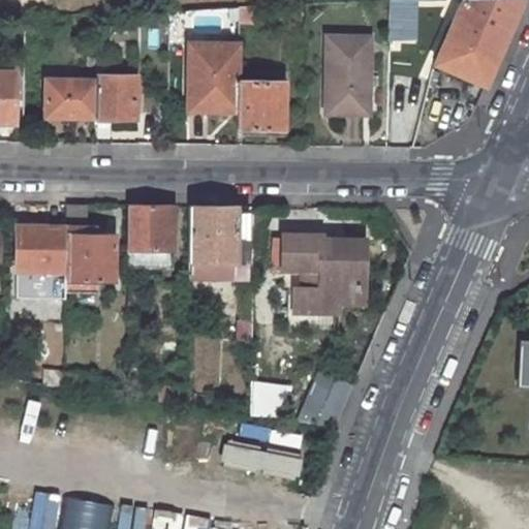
[(421,10),(421,0),(390,0),(390,25),(413,25),(413,10),(421,10)]
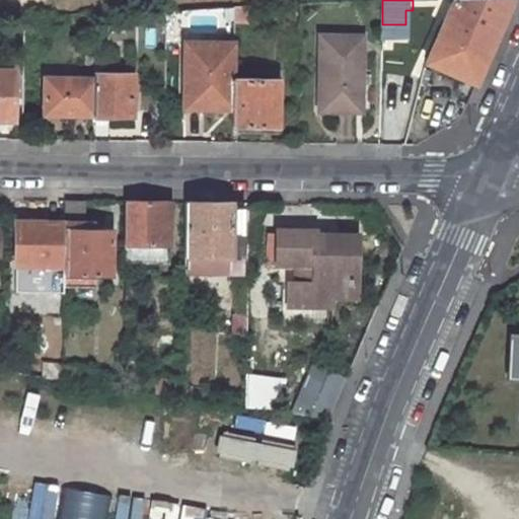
[(453,0),(427,62),(476,84),(512,0),(453,0)]
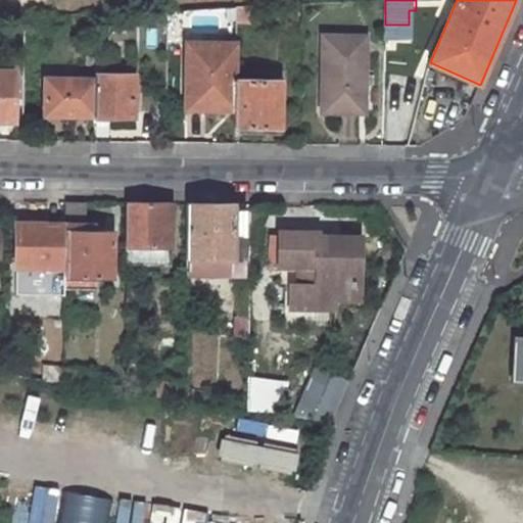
[(248,21),(249,6),(236,6),(236,21),(248,21)]
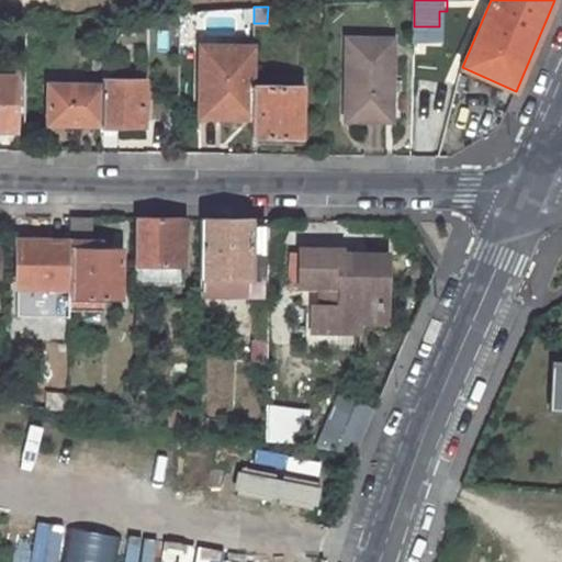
[(347,38),(346,120),(386,120),(388,75),(393,75),(393,40),(347,38)]
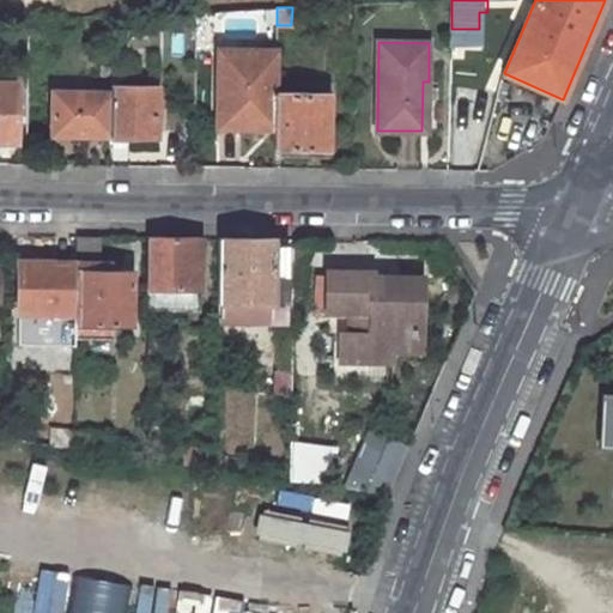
[(218,115),(246,115),(246,127),(275,127),(277,95),(277,50),(219,50),(218,115)]
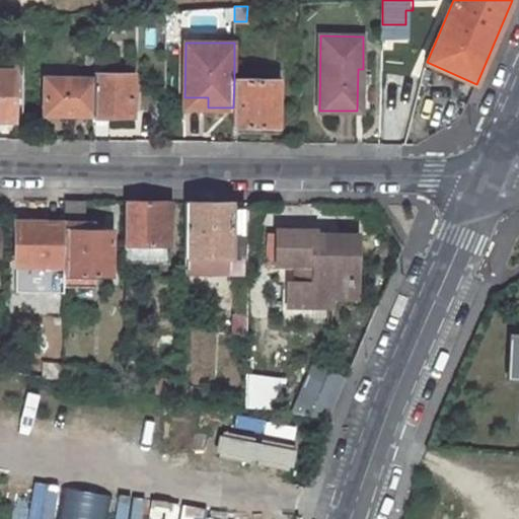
[(14,69),(0,69),(0,119),(13,119),(14,69)]
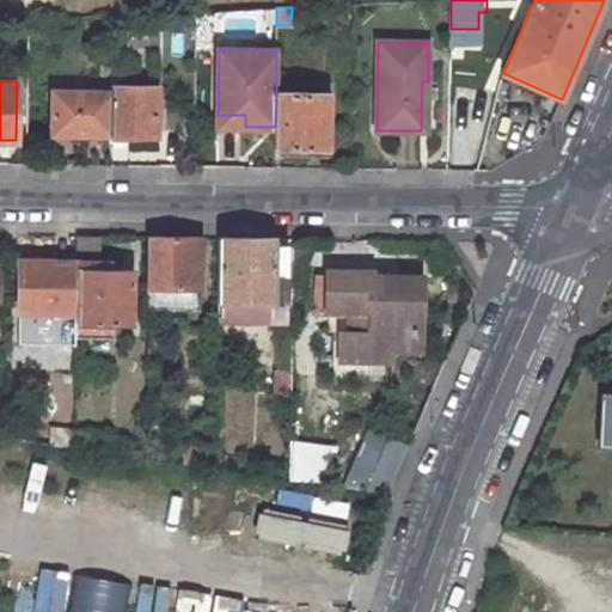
[(136,142),(136,135),(157,136),(158,89),(110,87),(110,93),(111,92),(111,135),(110,135),(109,142),(136,142)]
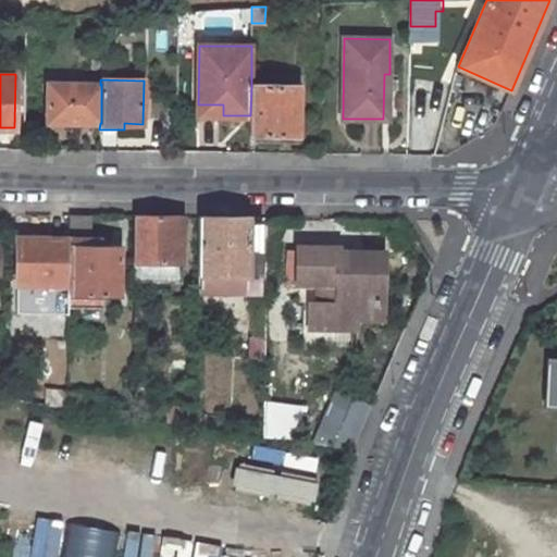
[(100,85),(49,84),(48,122),(100,123),(101,123),(101,84),(100,85)]
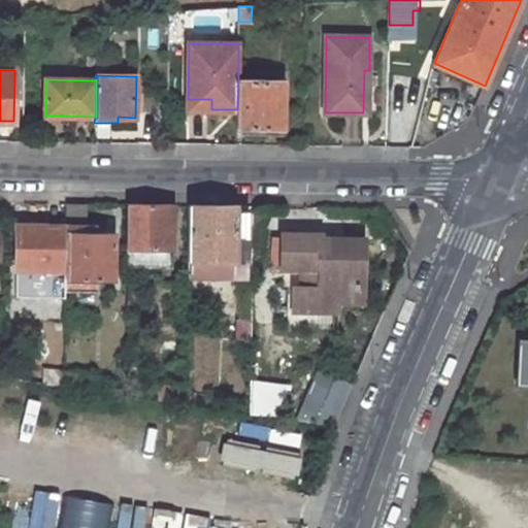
[(284,81),(238,81),(237,109),(237,128),(256,128),(283,128),(284,81)]
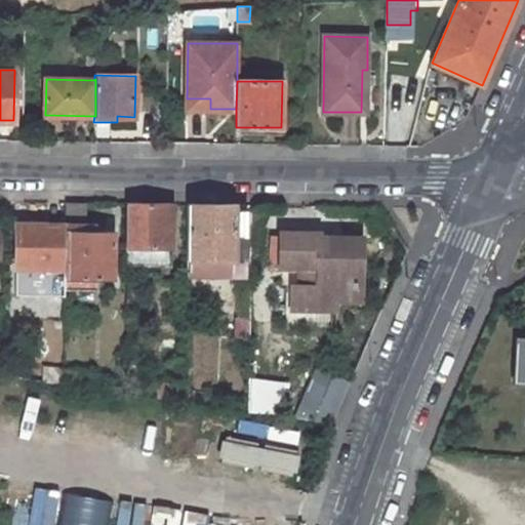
[(420,121),(418,82),(385,84),(388,123),(420,121)]
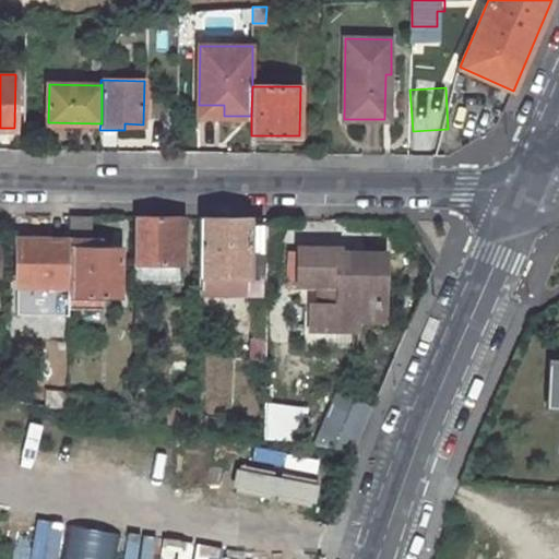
[(224,105),(199,105),(199,117),(224,117),(224,116),(224,105)]
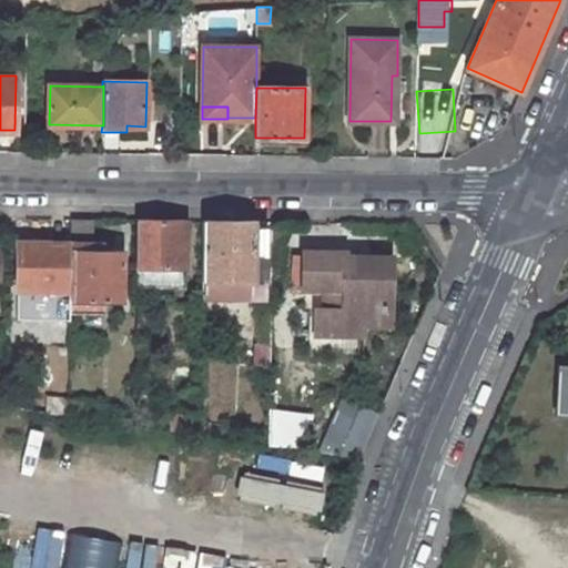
[(72,219),(71,243),(71,290),(70,312),(70,314),(105,314),(107,301),(121,301),(122,244),(102,244),(102,242),(92,242),(92,220),(72,219)]
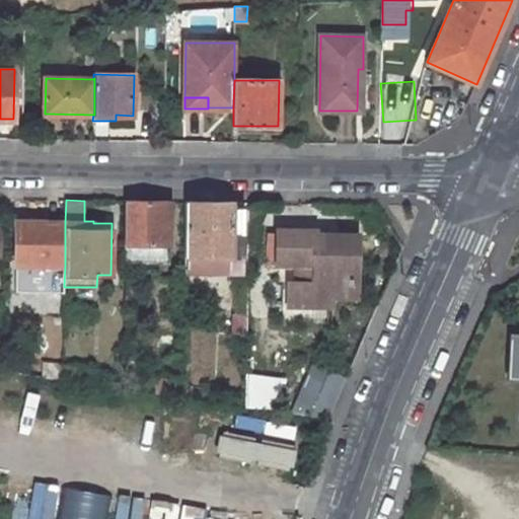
[(163,202),(125,202),(125,244),(126,244),(126,262),(169,263),(170,222),(163,221),(163,202)]
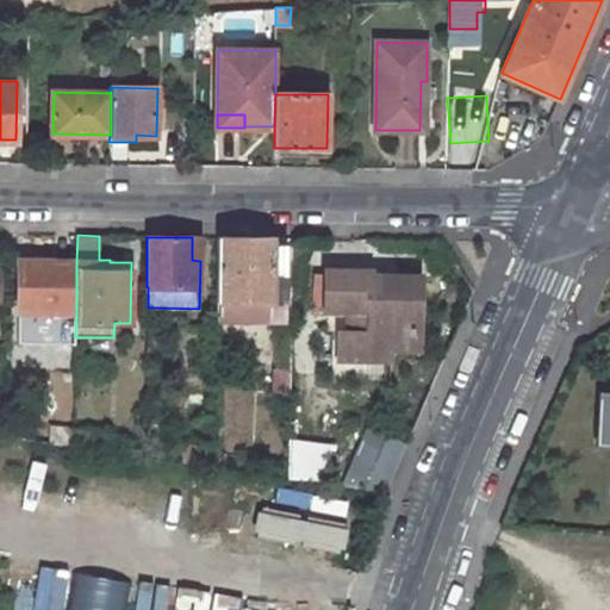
[(272,238),(218,237),(218,302),(268,302),(286,302),(287,246),(272,246),(272,238)]
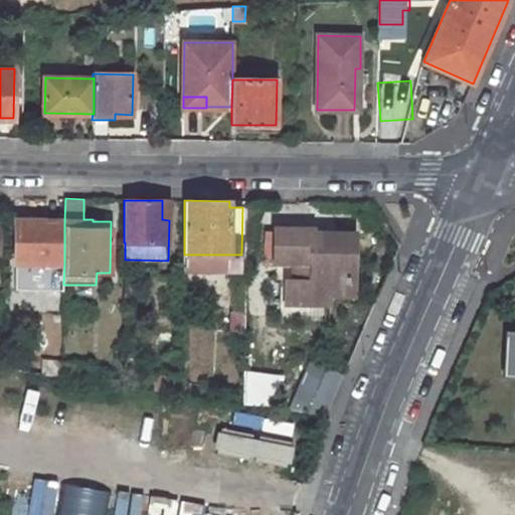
[(48,263),(64,263),(64,220),(29,219),(29,212),(16,212),(15,262),(48,263)]
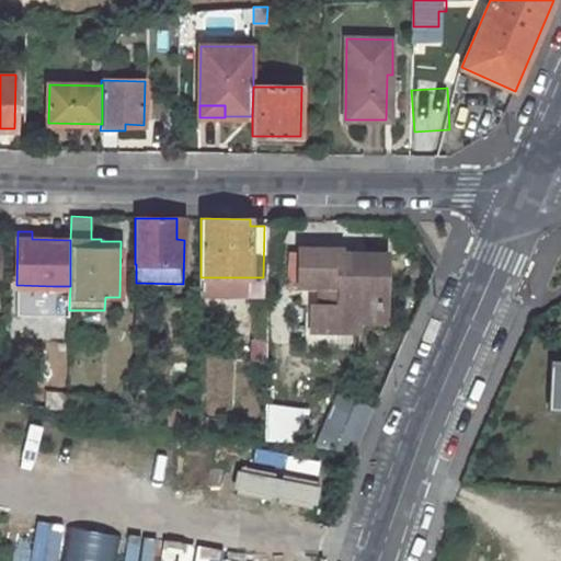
[(342,249),(299,248),(299,286),(320,287),(320,305),(312,305),(312,331),(333,331),(333,325),(355,325),(359,325),(359,321),(381,321),(381,284),(387,284),(387,253),(358,253),(358,260),(342,260),(342,253),(342,249)]
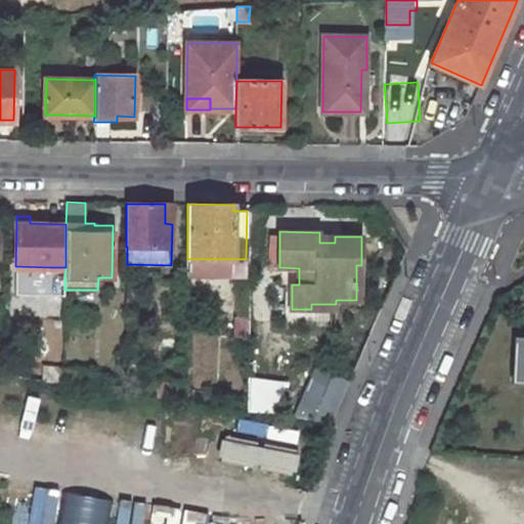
[(187,267),(229,267),(230,259),(187,259),(187,267)]
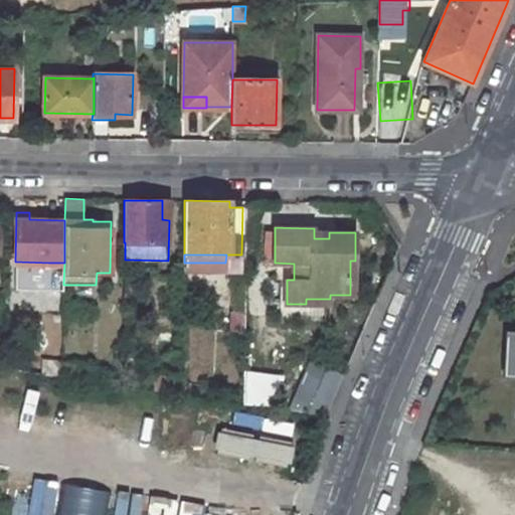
[(48,263),(47,283),(63,283),(64,263),(48,263)]
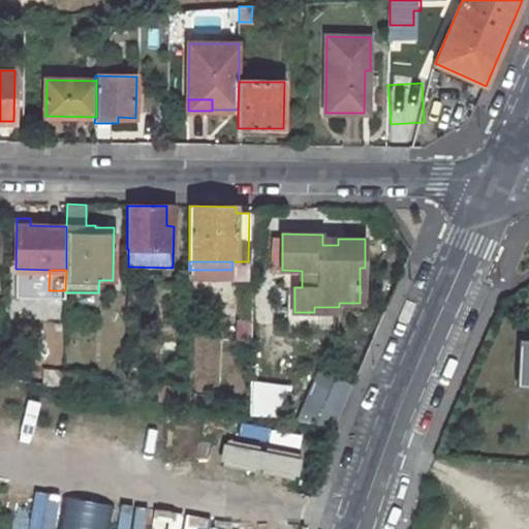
[(335,322),(335,307),(314,307),(314,312),(313,322),(335,322)]
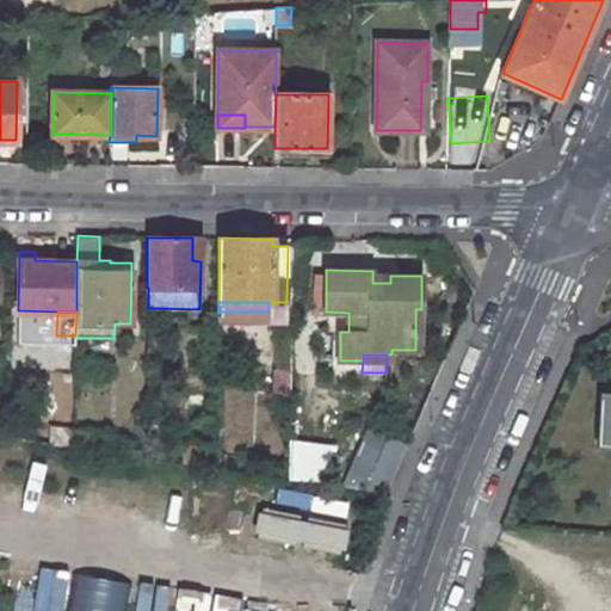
[(50,443),(74,446),(74,430),(50,426),(50,443)]
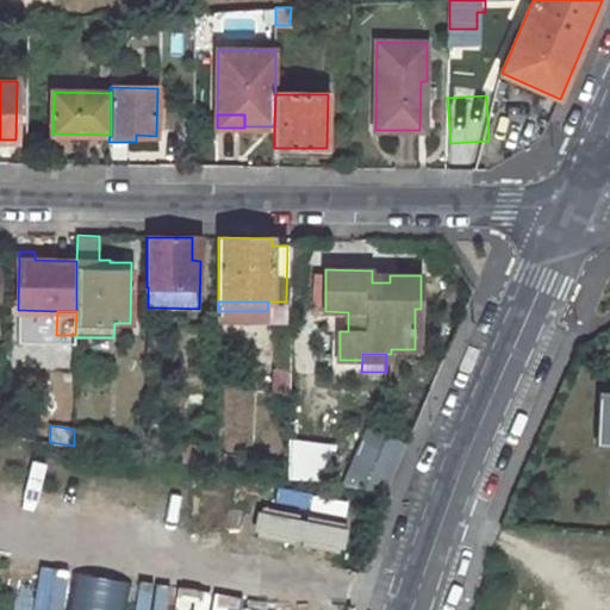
[(291,441),(290,481),(332,483),(334,442),(291,441)]
